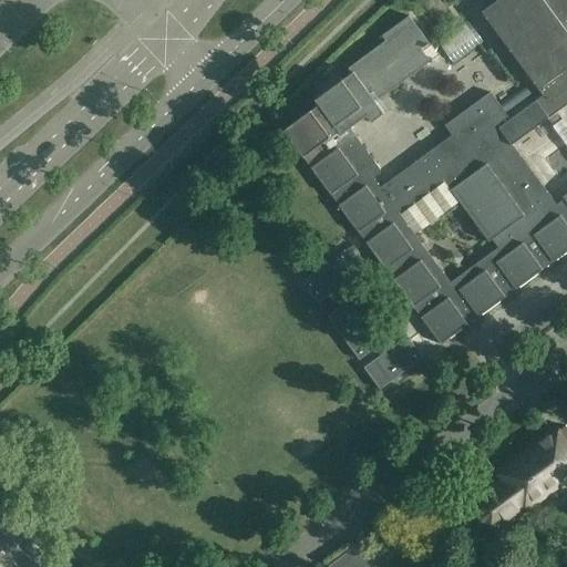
[(566,0),(497,0),(482,12),(543,95),(557,112),(566,104),(566,0)]
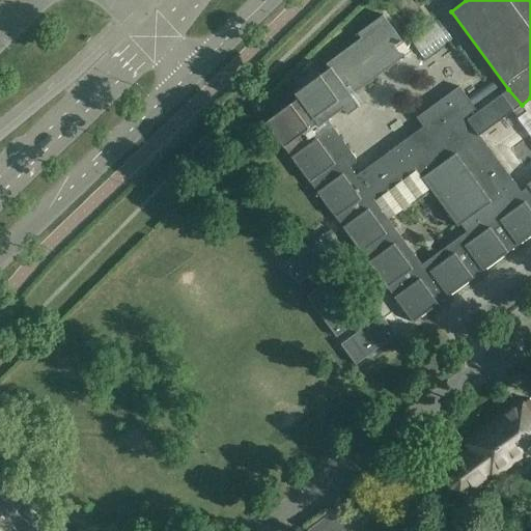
[(298,99),(266,122),(291,158),(413,323),(530,235),(530,180),(526,186),(527,188),(522,192),(479,136),(512,112),(519,120),(528,114),(522,105),(508,89),(478,112),(459,86),(417,117),(423,127),(356,176),(350,168),(358,162),(327,119),(342,108),(346,114),(358,106),(351,94),(401,57),(392,45),(400,39),(382,14),(356,32),(360,37),(325,62),(328,67),(294,92),(298,99)]
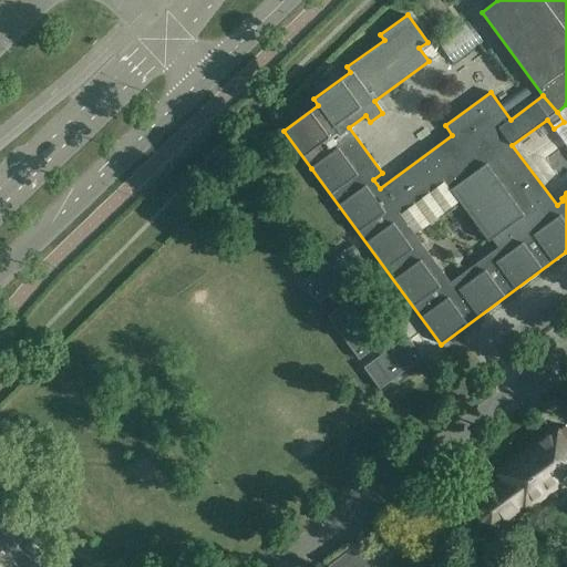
[(353,247),(346,253),(352,260),(359,255),(353,247)]
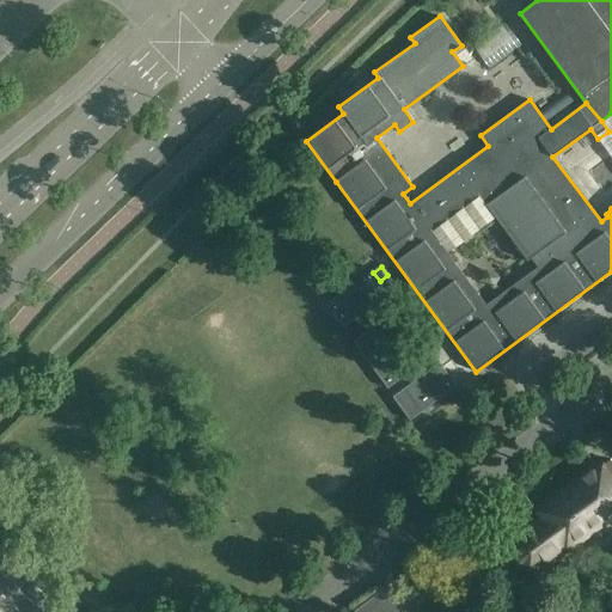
[(372,270),(325,305),(343,329),(390,294),(380,281),(373,273),(372,270)]
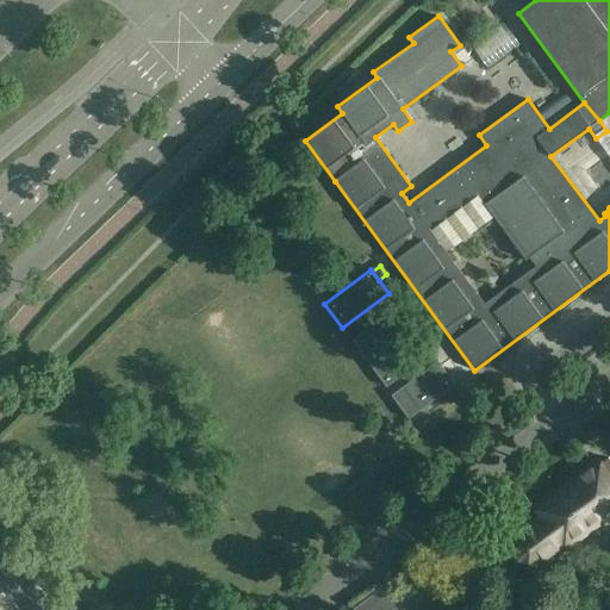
[(375,324),(353,341),(386,387),(410,371),(375,324)]
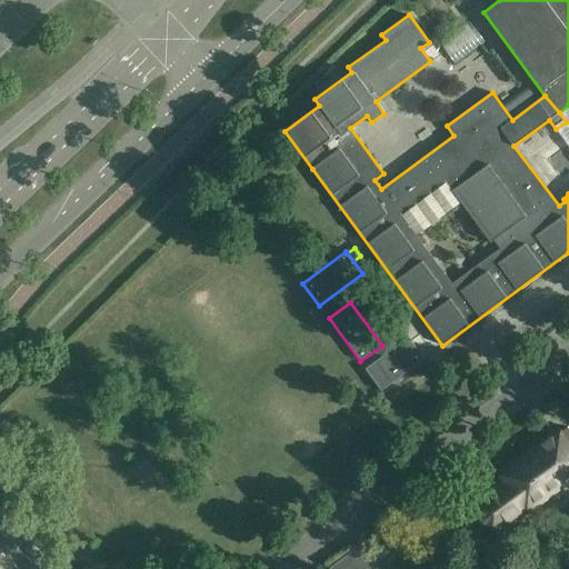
[(408,338),(365,370),(381,391),(425,359),(408,338)]
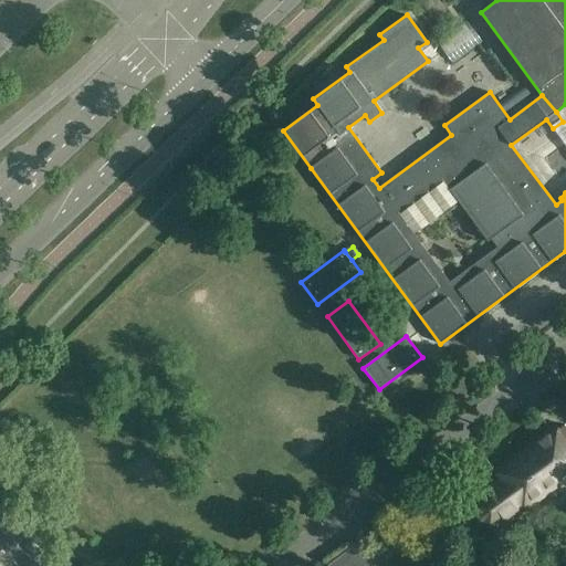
[(565,477),(565,430),(563,427),(499,474),(502,479),(467,505),(489,535),(565,477)]
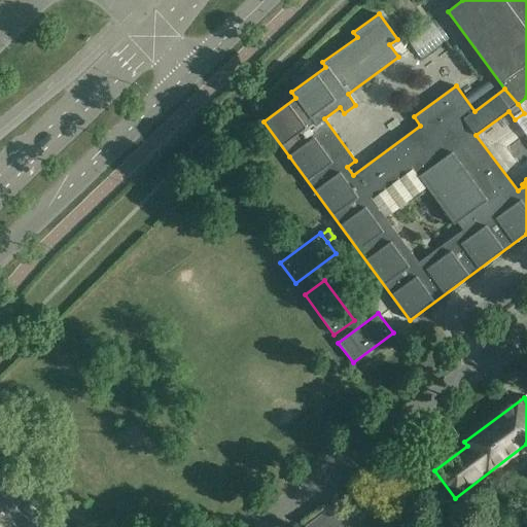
[(348,526),(332,505),(309,524),(311,526),(348,526)]
